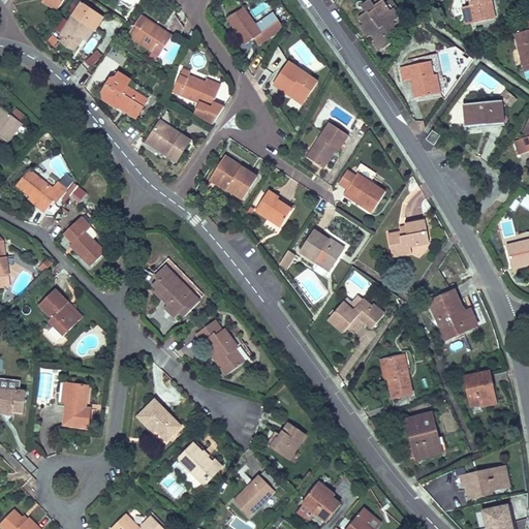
[(42,0),(41,2),(56,11),(63,0),(42,0)]
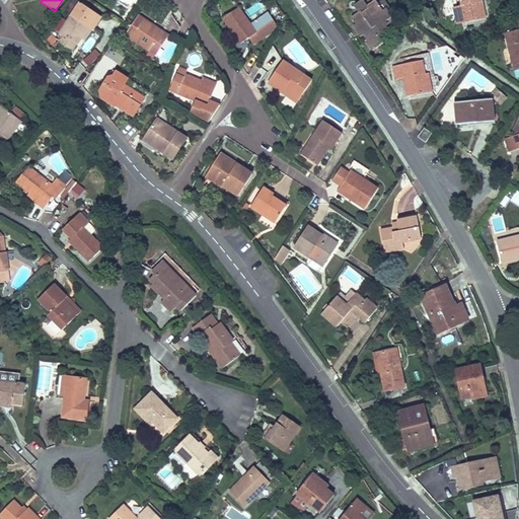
[(359,12),(351,17),(356,24),(353,26),(360,36),(363,34),(367,40),(365,41),(372,51),(384,43),(379,36),(389,29),(387,26),(398,18),(384,0),(381,0),(378,2),(376,0),(375,1),(359,12)]
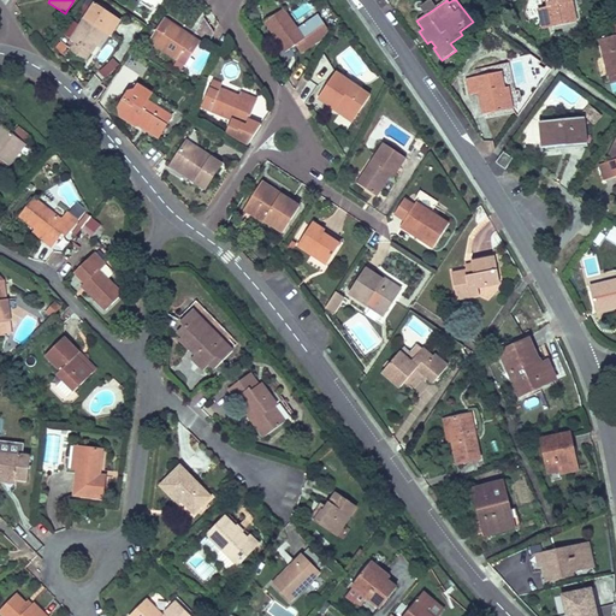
[(444,0),(430,0),(420,6),(426,15),(445,1),(444,0)]
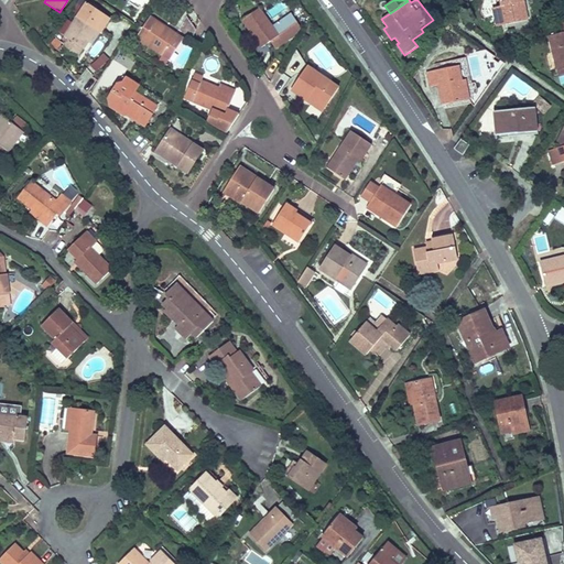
[(497,26),(530,20),(525,0),(500,0),(501,7),(492,8),(497,26)]
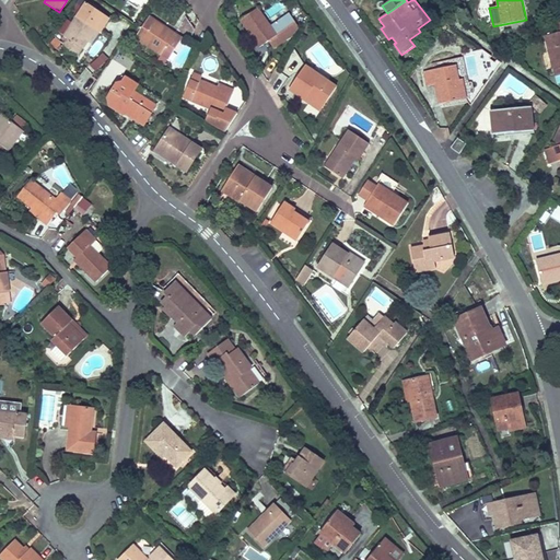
[(85,2),(76,18),(96,31),(101,34),(111,19),(85,2)]
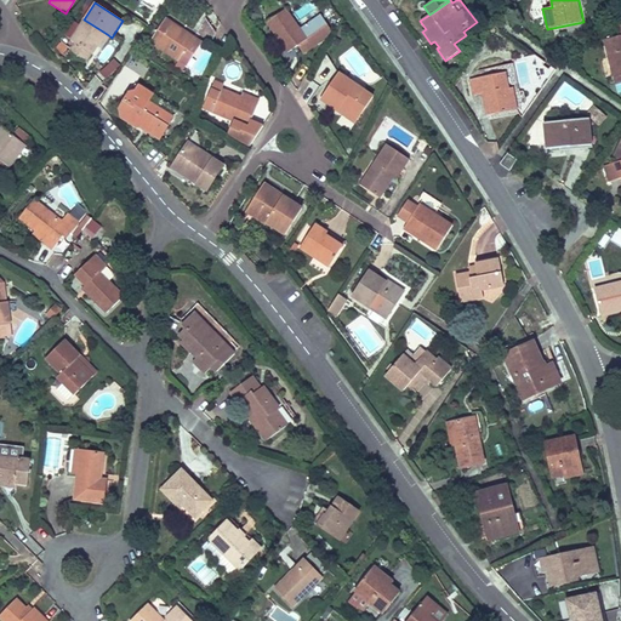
[(263,10),(254,9),(251,20),(261,22),(263,10)]
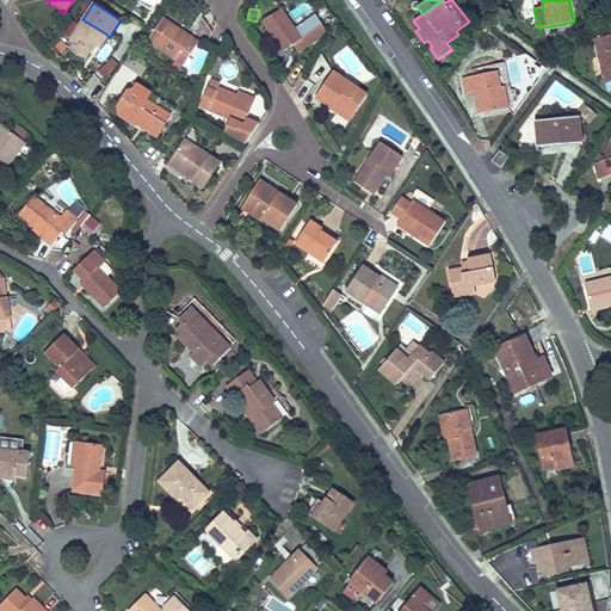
[(282,8),(263,23),(283,53),(294,45),(303,38),(296,29),(282,8)]
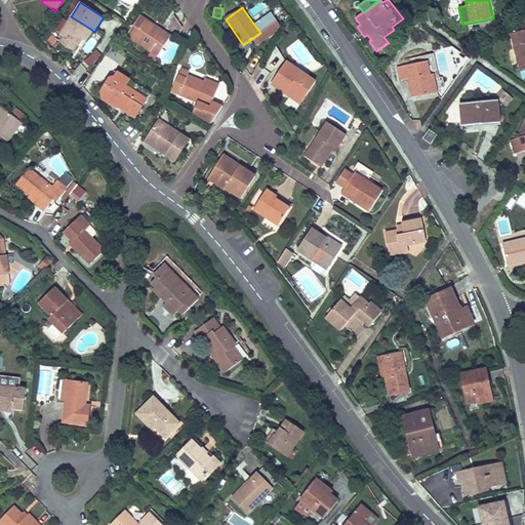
[(254,25),(260,33),(278,21),(272,12),(254,25)]
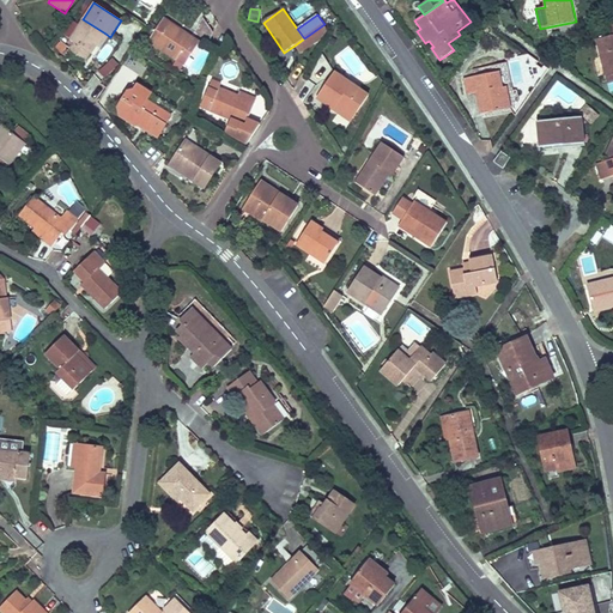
[(200,41),(164,18),(149,41),(177,60),(182,53),(189,58),(200,41)]
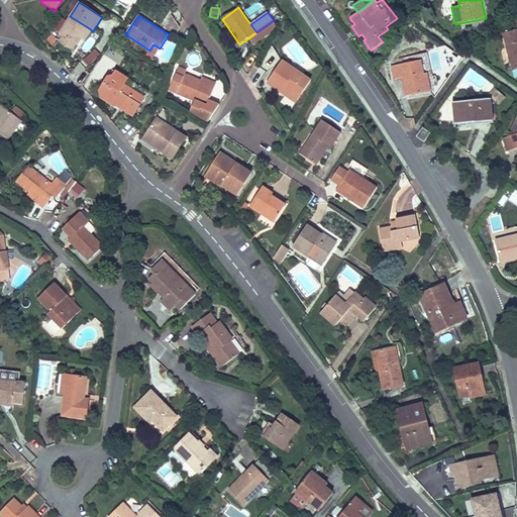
[(163,28),(176,36),(180,27),(172,15),(163,28)]
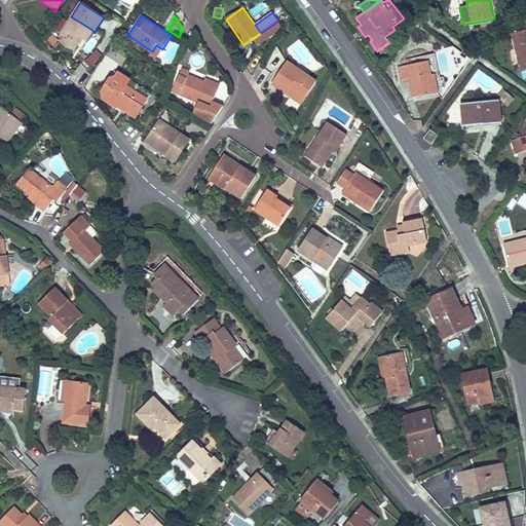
[(90,29),(71,16),(60,34),(64,36),(60,42),(74,52),(78,46),(79,46),(83,40),(90,29)]
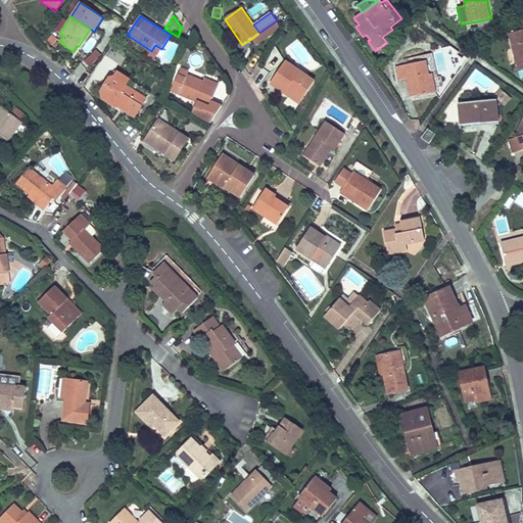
[(522,28),(522,30),(509,33),(516,64),(517,64),(522,62),(522,16),(521,17),(522,28)]
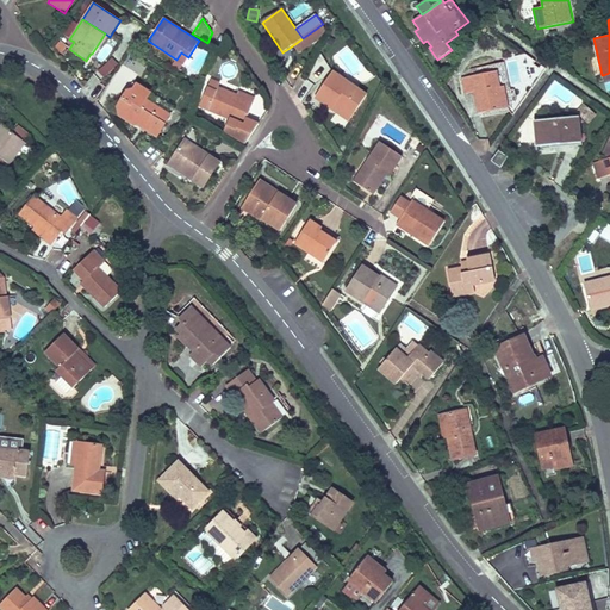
[(299,54),(329,32),(323,24),(303,38),(293,45),(299,54)]
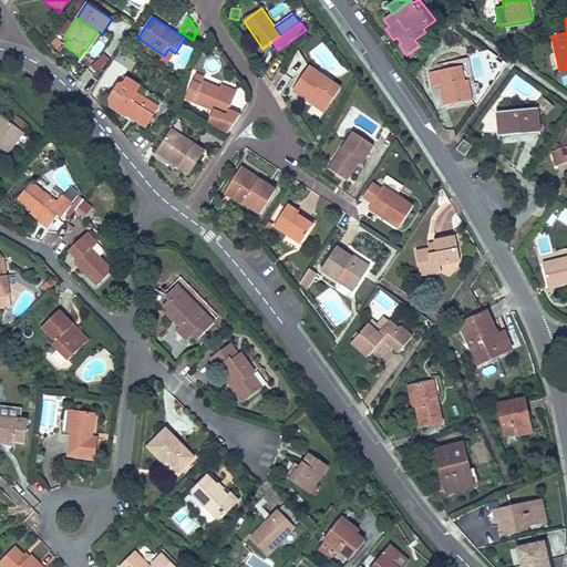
[(102,34),(98,31),(90,43),(93,45),(102,34)]
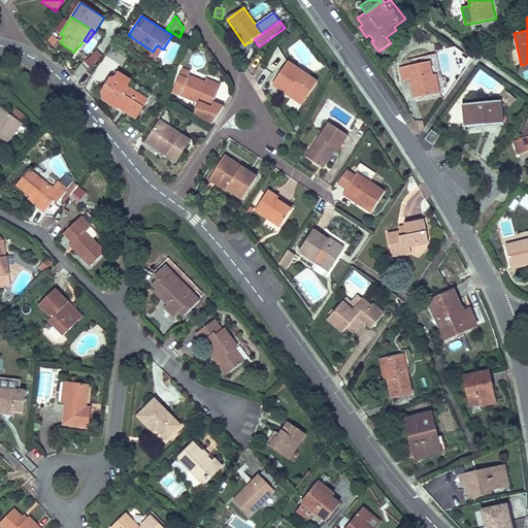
[(159,56),(163,50),(157,45),(153,52),(159,56)]
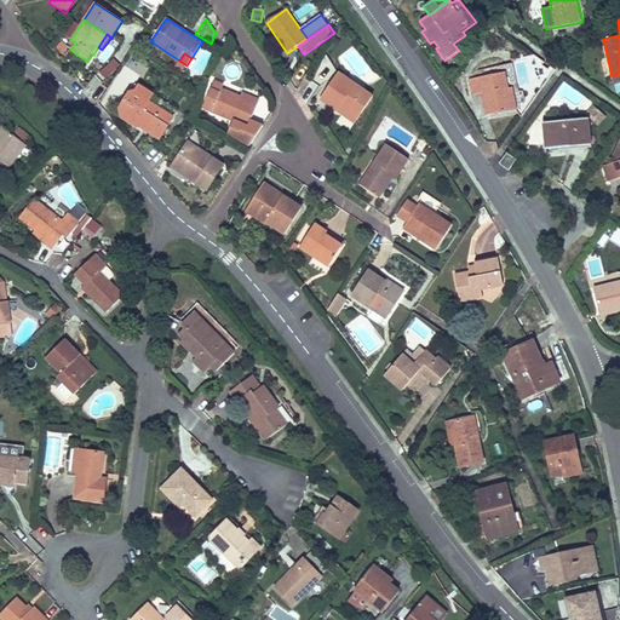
[(115,59),(97,72),(104,80),(121,68),(115,59)]
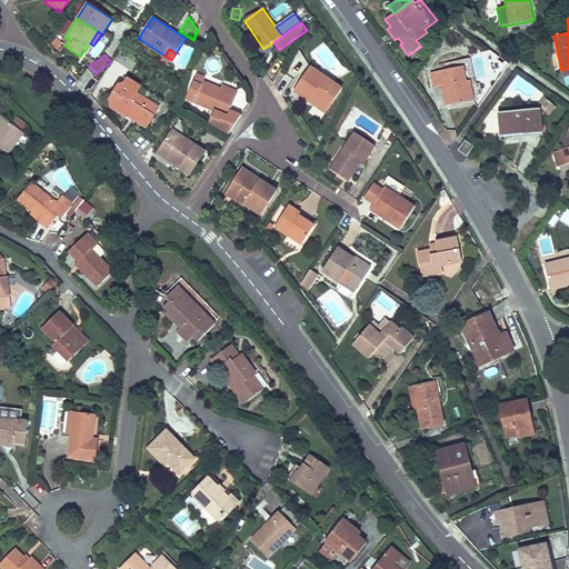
[(297,55),(287,72),(300,79),(309,61),(297,55)]
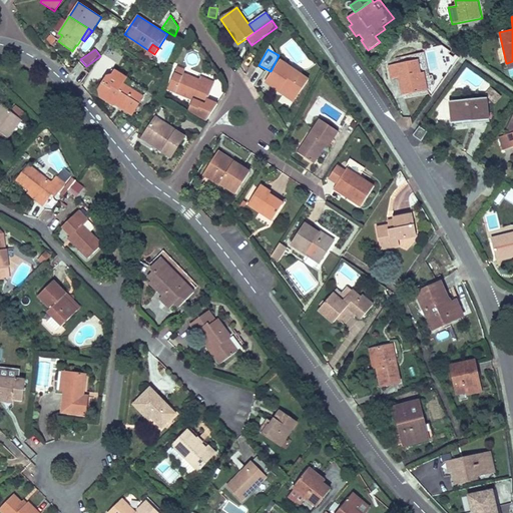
[(310,78),(281,59),(268,78),(282,88),(286,82),(301,92),(310,78)]
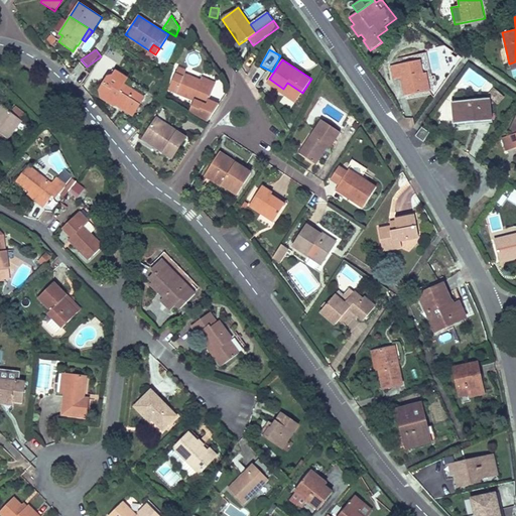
[(421,59),(390,67),(393,80),(401,78),(404,96),(430,91),(427,73),(424,74),(421,59)]
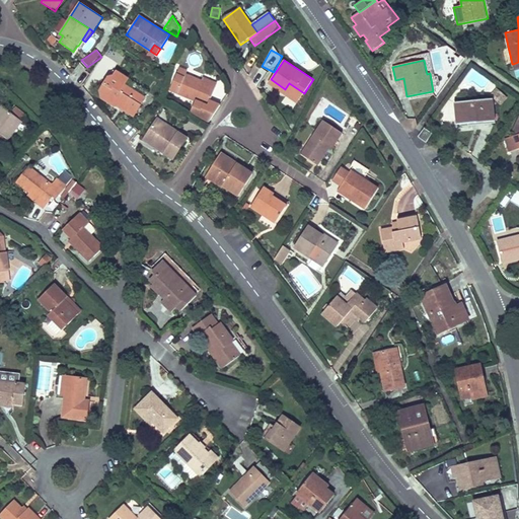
[(188,70),(179,67),(169,91),(195,101),(190,114),(208,124),(222,104),(211,100),(216,85),(202,80),(186,74),(188,70)]
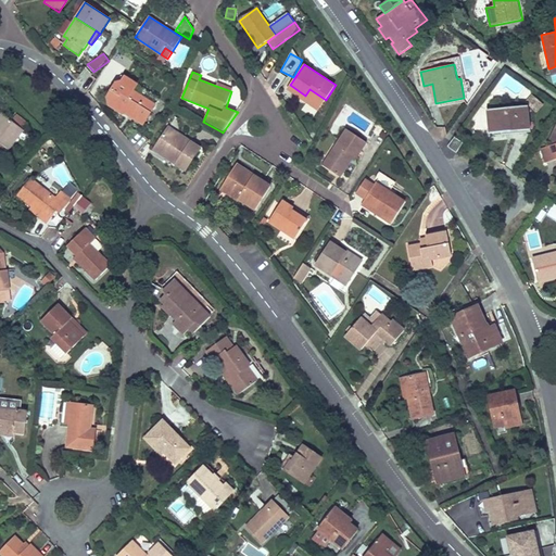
[(278,91),(286,76),(278,73),(270,88),(278,91)]
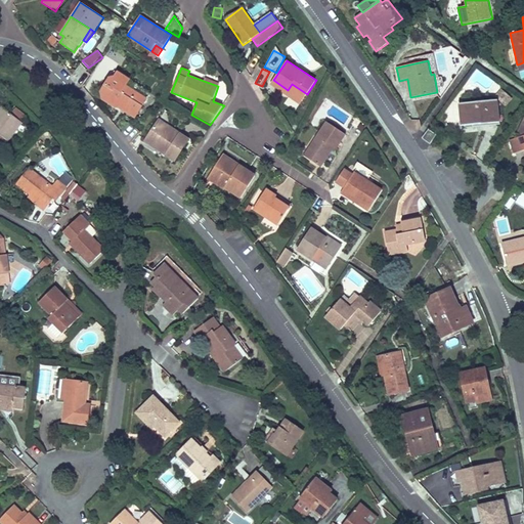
[(108,77),(99,91),(101,100),(117,110),(118,107),(135,119),(148,98),(127,85),(131,79),(118,71),(115,76),(108,77)]
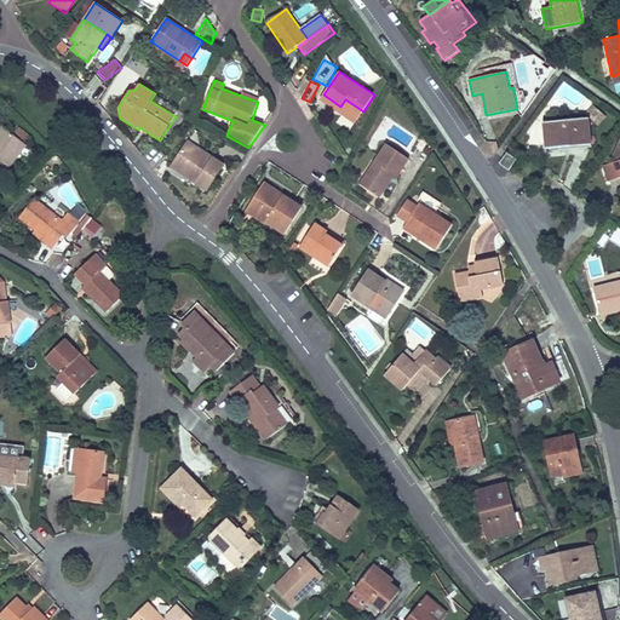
[(242,92),(241,96),(258,102),(259,98),(242,92)]
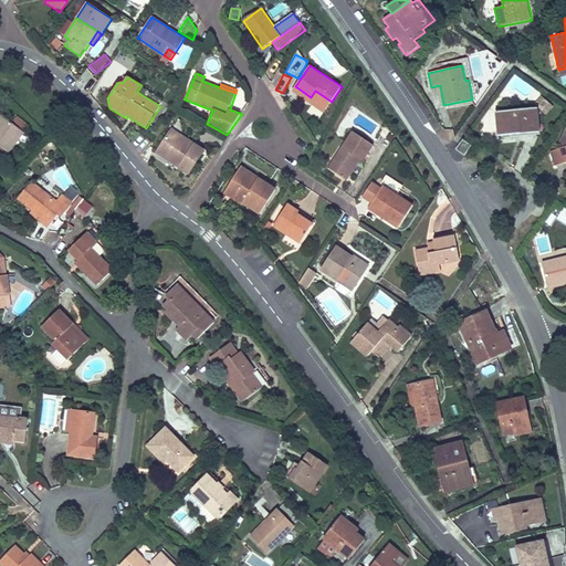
[(311,97),(327,108),(332,102),(315,91),(311,97)]
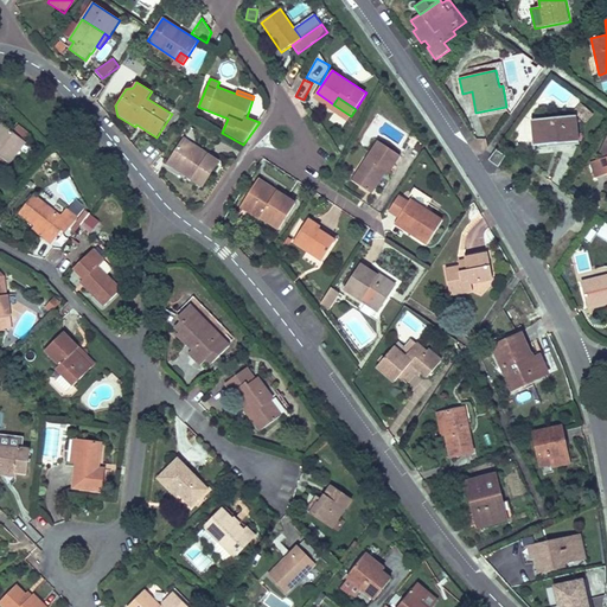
[(573,112),(586,122),(593,114),(581,103),(573,112)]
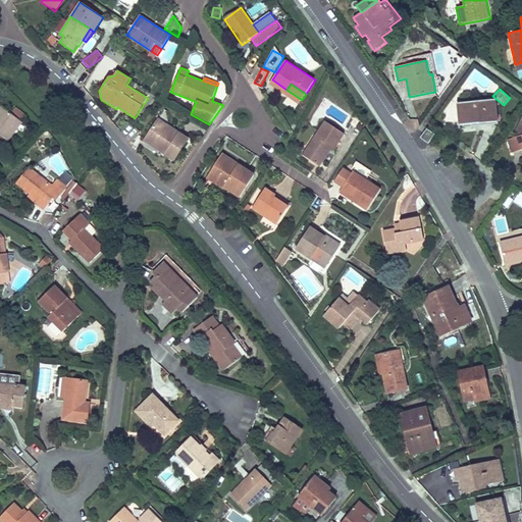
[(496,99),(457,103),(460,124),(499,120),(496,99)]
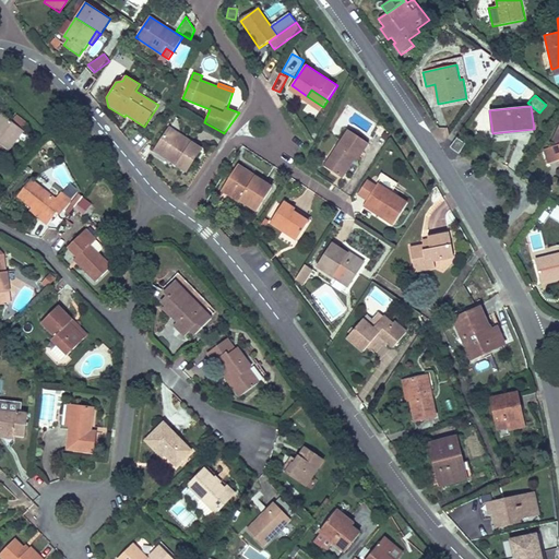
[(28,127),(9,111),(2,120),(0,119),(0,135),(4,139),(0,143),(0,145),(9,153),(28,127)]
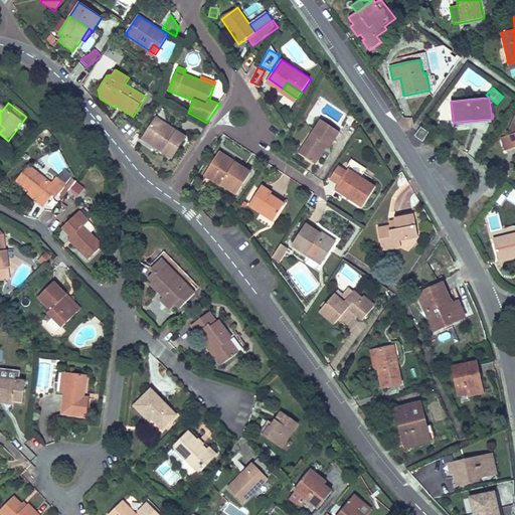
[(358,119),(352,115),(348,120),(354,124),(358,119)]
